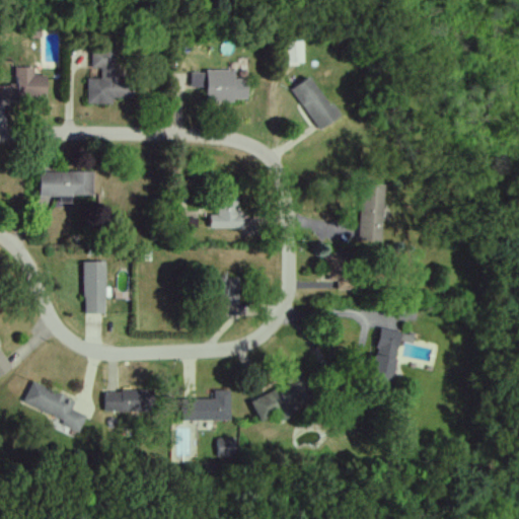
[(284,42),(284,63),(301,63),(301,42),(284,42)]
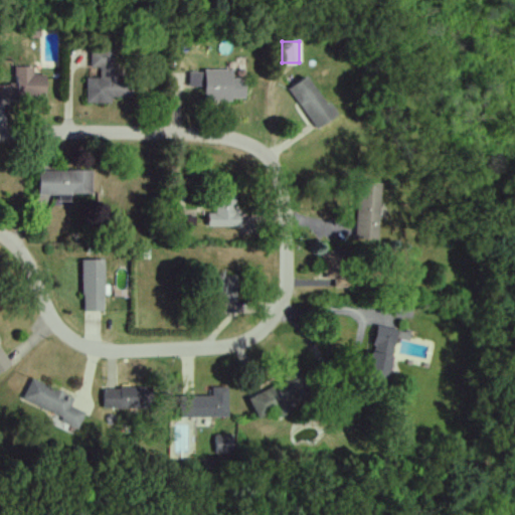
[(87,104),(112,104),(112,98),(129,98),(129,75),(119,75),(119,47),(90,47),(90,67),(100,67),(100,78),(87,78),(87,104)]
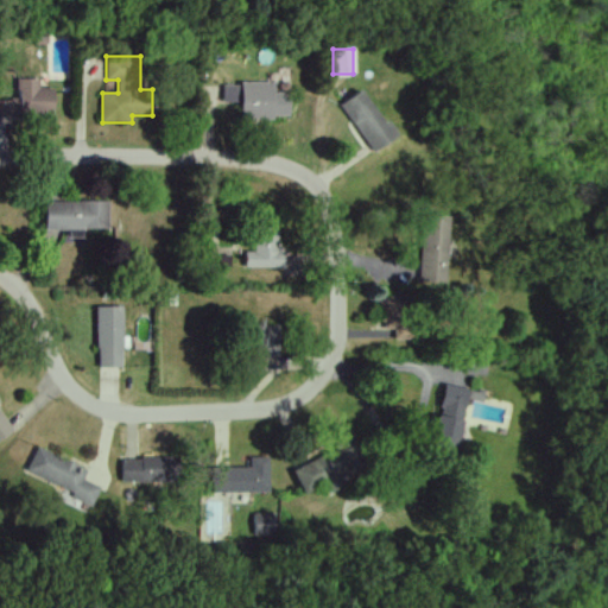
[(54,88),(38,88),(38,78),(18,78),(18,103),(0,102),(0,114),(54,114),(54,88)]
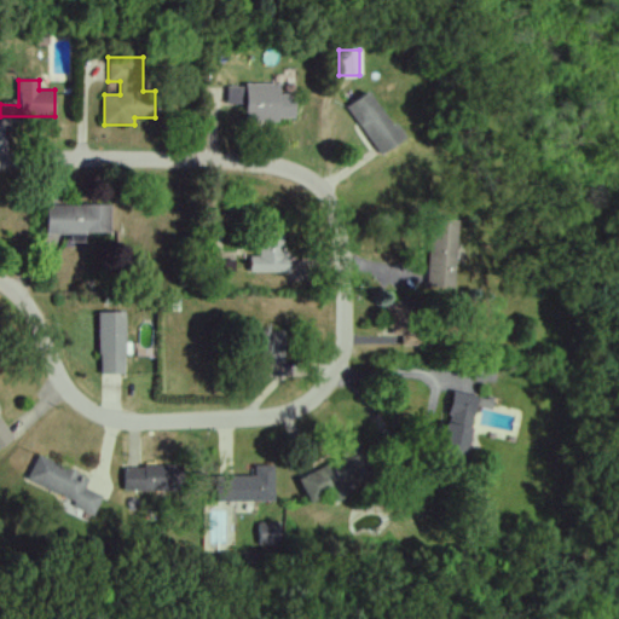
[(279,85),(227,84),(227,105),(246,105),(246,121),(295,121),(295,94),(279,93),(279,85)]
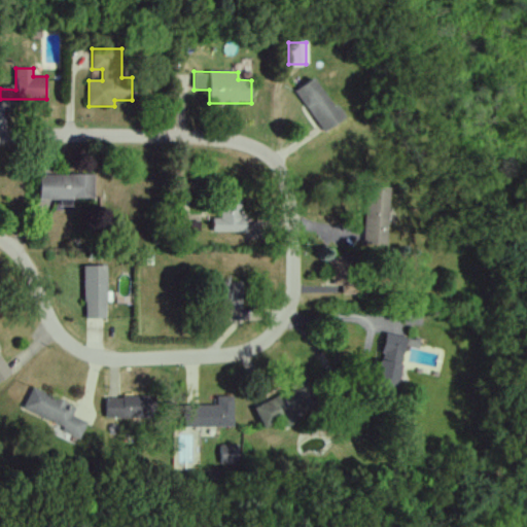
[(343,117),(312,77),(293,92),(323,132),(343,117)]
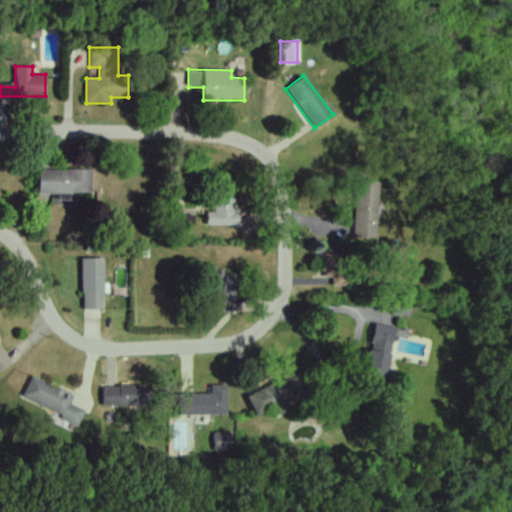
[(90,193),(91,170),(38,169),(38,194),(57,194),(57,200),(70,200),(70,192),(90,193)]
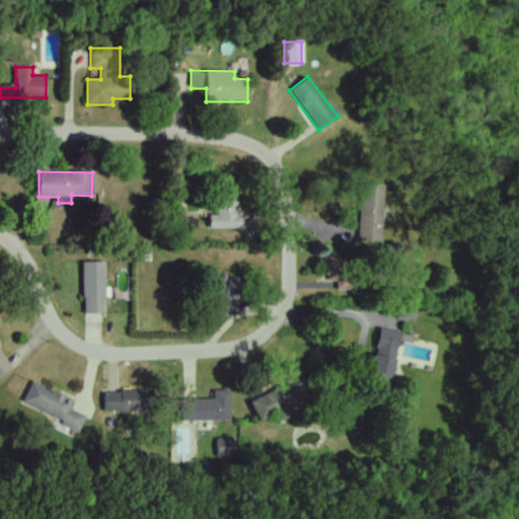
[(382,184),(359,184),(358,241),(381,241),(382,184)]
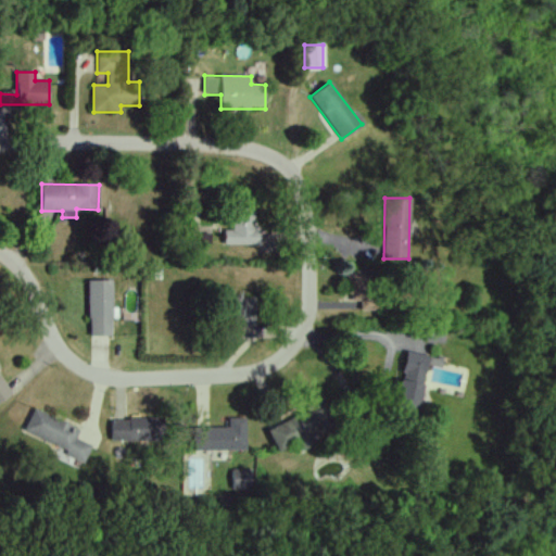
[(224,243),(260,244),(261,230),(254,230),(255,210),(232,209),(232,229),(224,229),(224,243)]
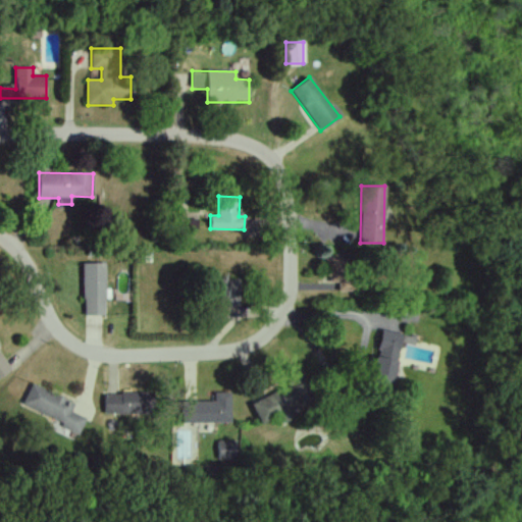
[(83,315),(105,316),(106,263),(84,263),(83,315)]
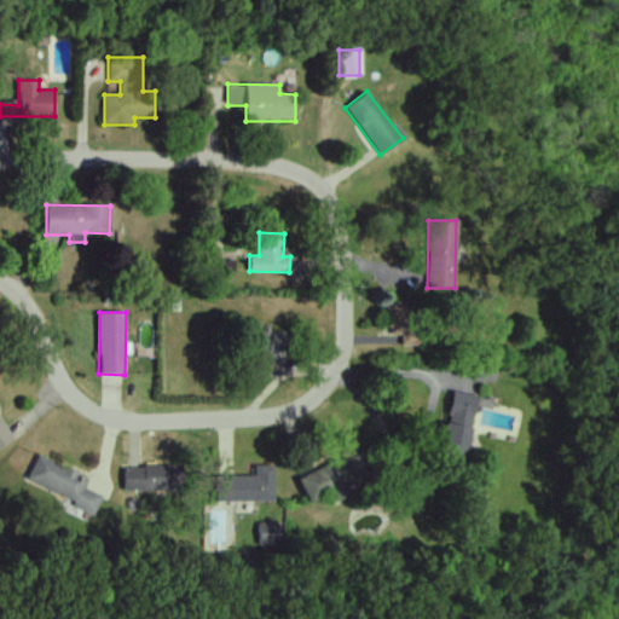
[(255,365),(288,364),(287,331),(254,333),(255,365)]
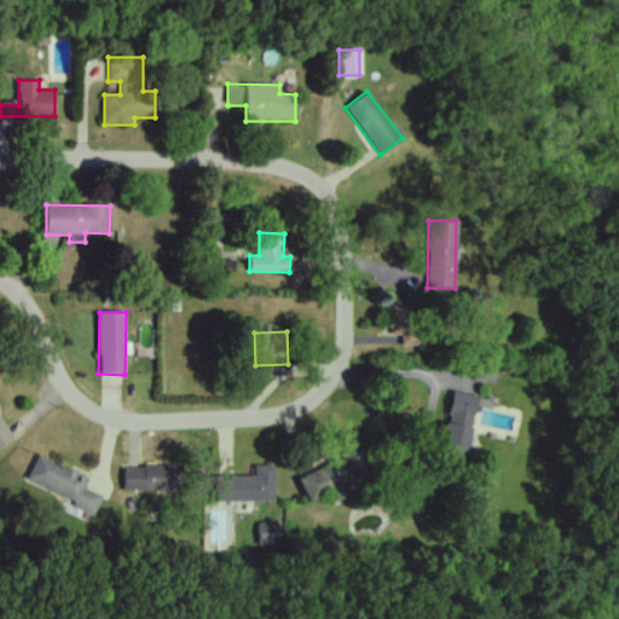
[(478,397),(453,391),(438,456),(462,462),(478,397)]
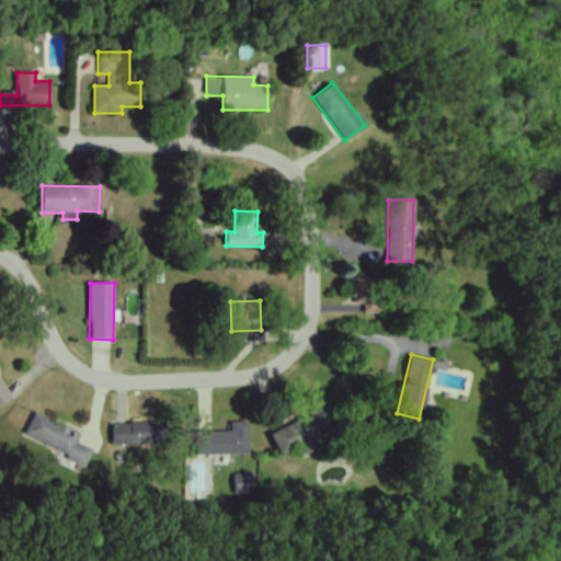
[(0,407),(12,399),(0,379),(0,407)]
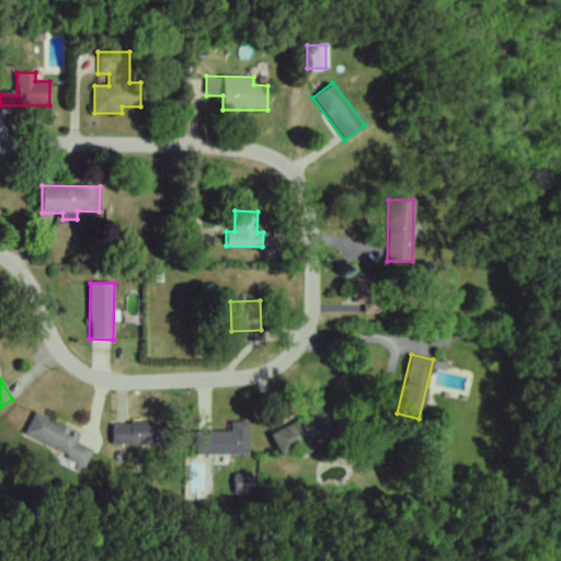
[(23,436),(87,464),(92,450),(76,444),(80,434),(33,413),(23,436)]
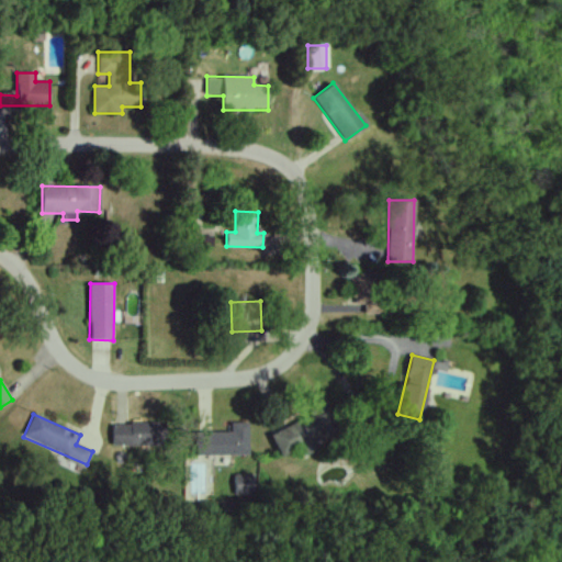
[(301,457),(313,451),(298,422),(271,435),(281,457),(296,449),(301,457)]
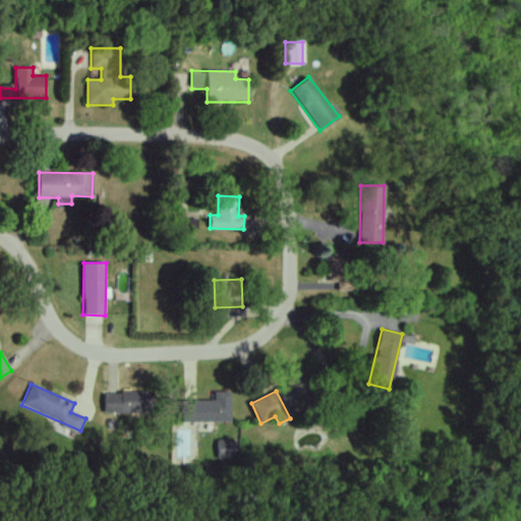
[(183,401),(183,422),(231,421),(230,392),(214,392),(214,400),(183,401)]
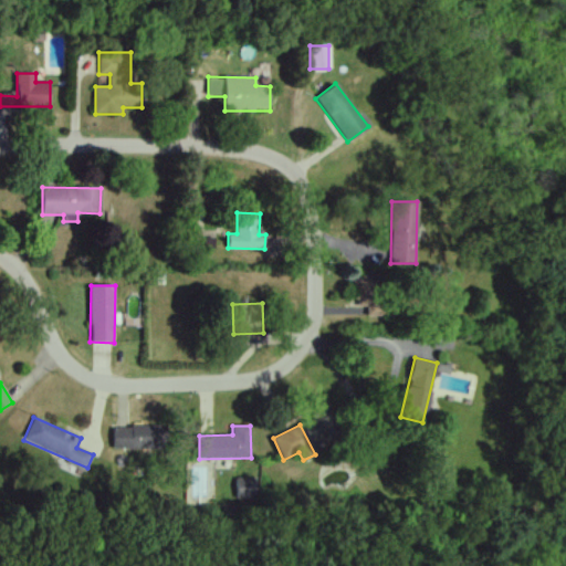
[(114,450),(157,449),(157,427),(114,427),(114,450)]
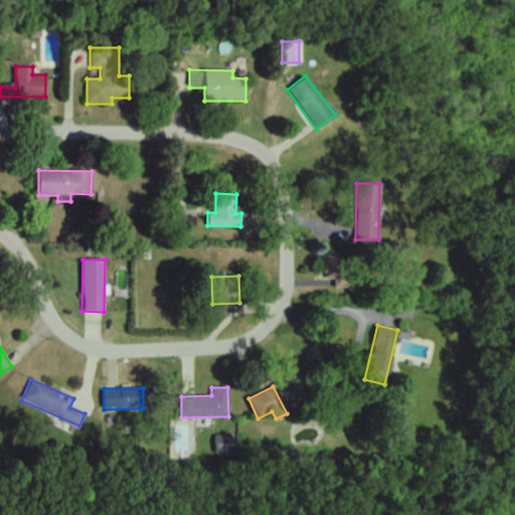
[(234,453),(234,435),(216,436),(216,453),(234,453)]
